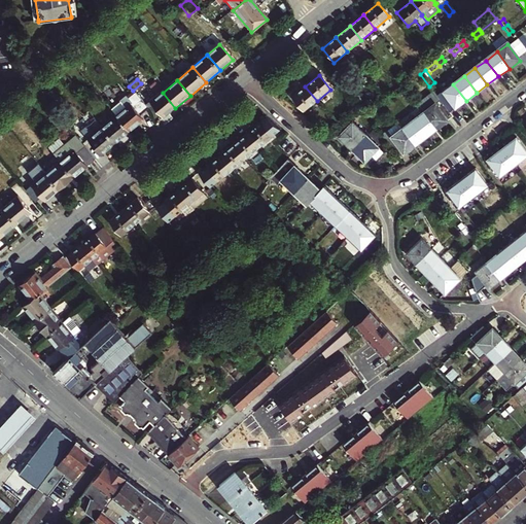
[(453,84),(436,97),(441,101),(450,113),(466,101),(453,84)]
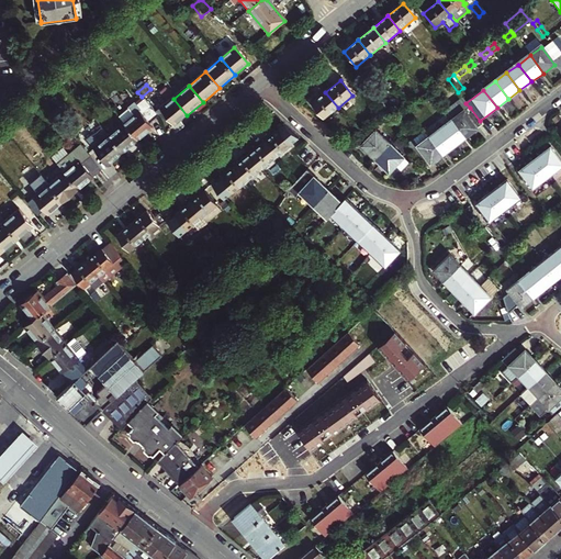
[(440,91),(434,96),(438,101),(444,97),(440,91)]
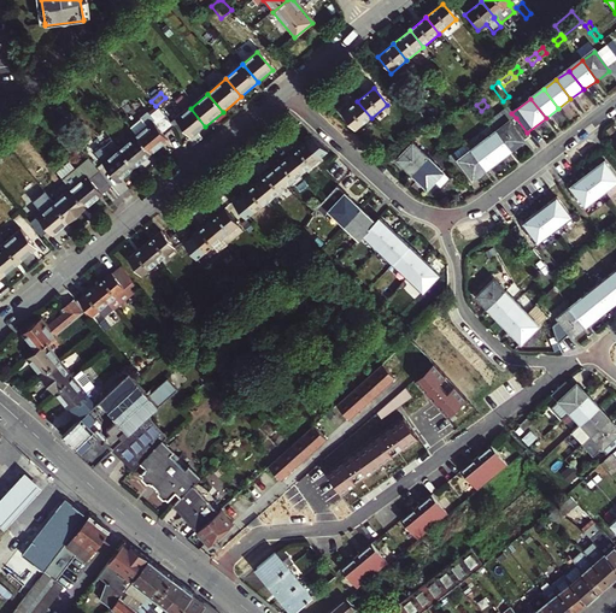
[(371,118),(357,101),(341,115),(355,131),(371,118)]
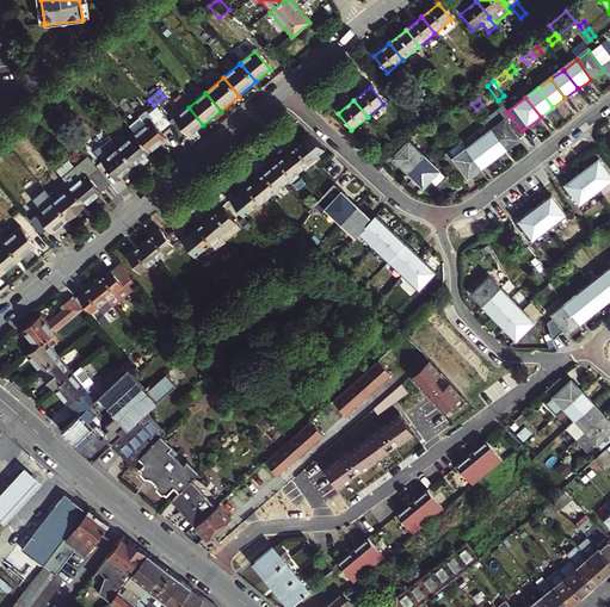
[(486,124),(488,127),(490,128),(492,131),(506,150),(525,136),(522,131),(511,117),(506,112),(499,103),(490,110),(494,117),(486,124)]
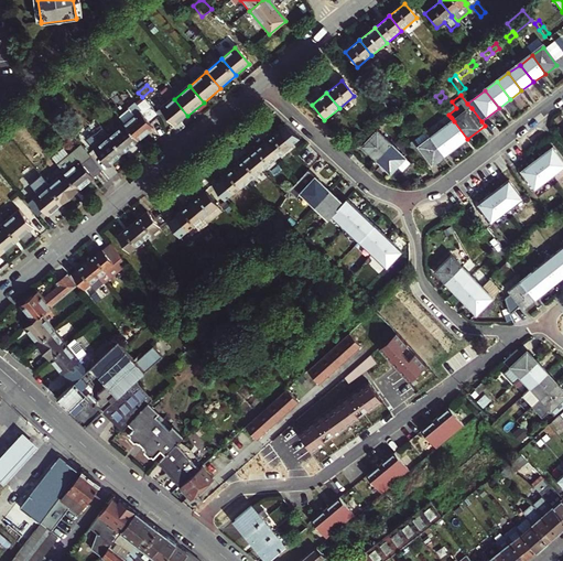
[(429,111),(440,101),(435,96),(423,106),(428,111),(429,111)]
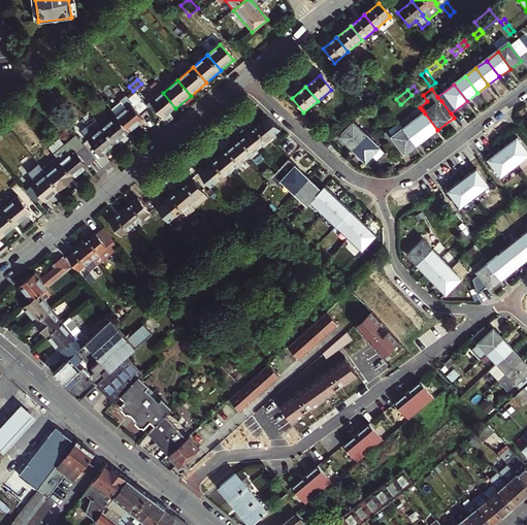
[(139,117),(149,109),(134,93),(127,99),(126,98),(110,110),(116,117),(129,133),(142,122),(139,117)]
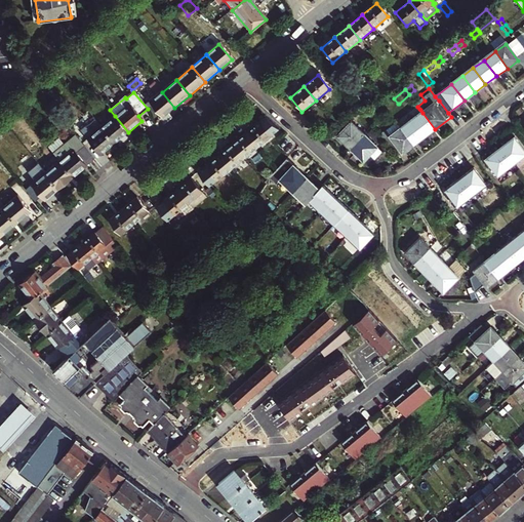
[(174,108),(162,92),(149,103),(162,118),(174,108)]
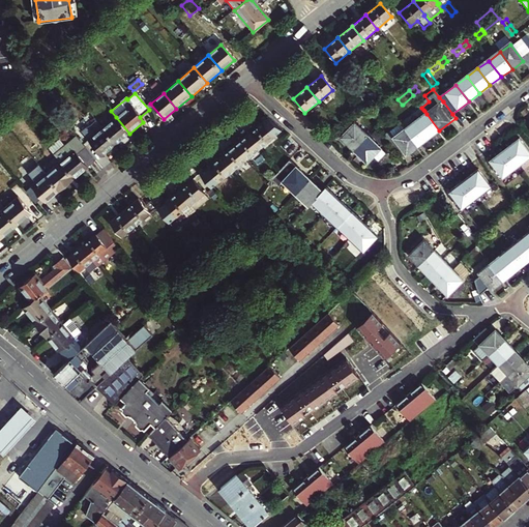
[(390,112),(391,113),(402,105),(398,99),(387,108),(390,112)]
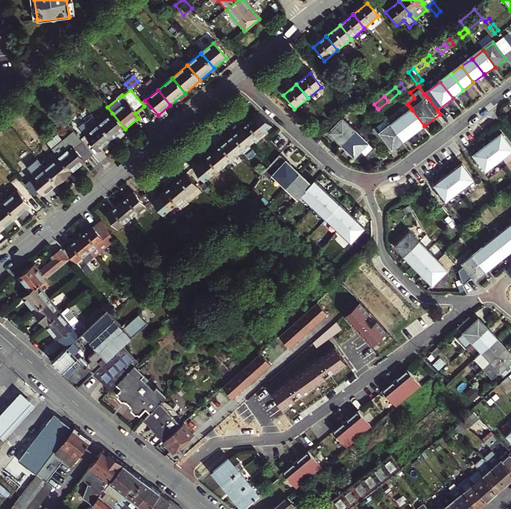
[(367,109),(371,113),(377,108),(374,104),(367,109)]
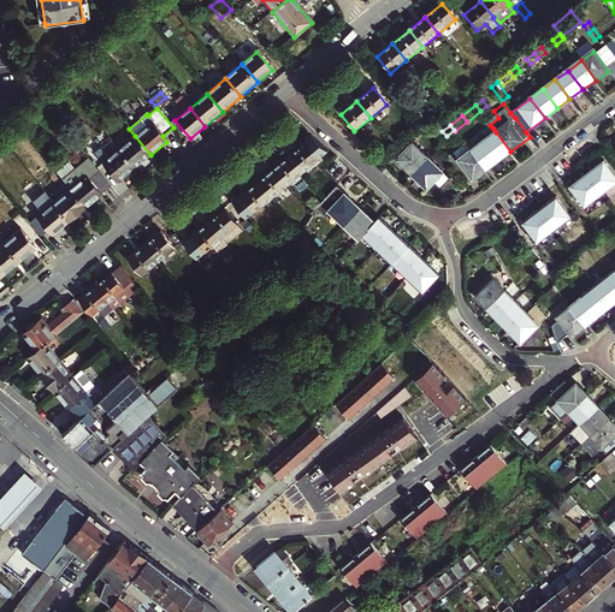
[(480,137),(484,142),(498,161),(510,152),(496,132),(494,129),(492,128),(480,137)]
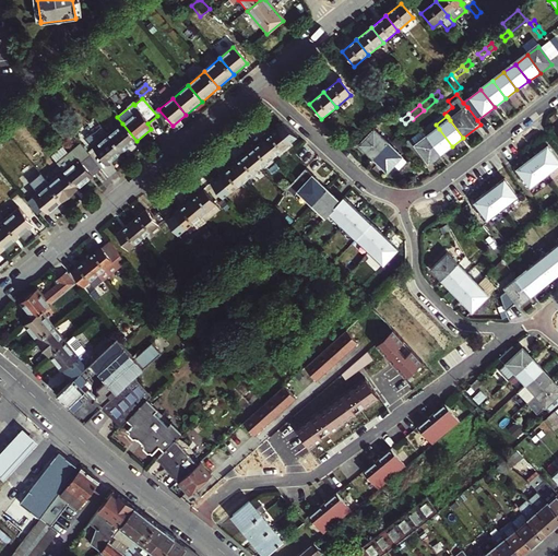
[(120,154),(137,141),(122,123),(106,138),(120,154)]
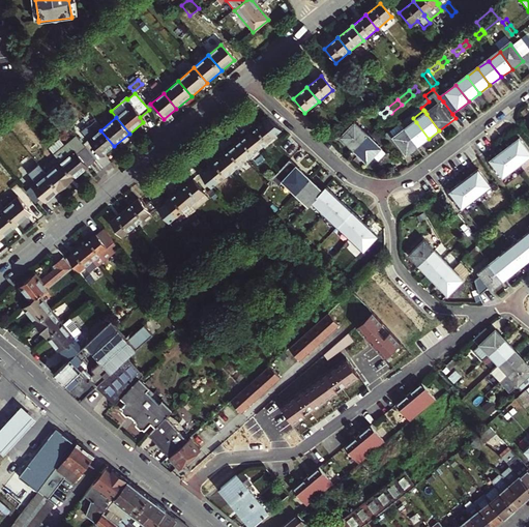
[(417,148),(429,139),(416,122),(413,118),(412,117),(401,125),(402,126),(405,130),(417,148)]
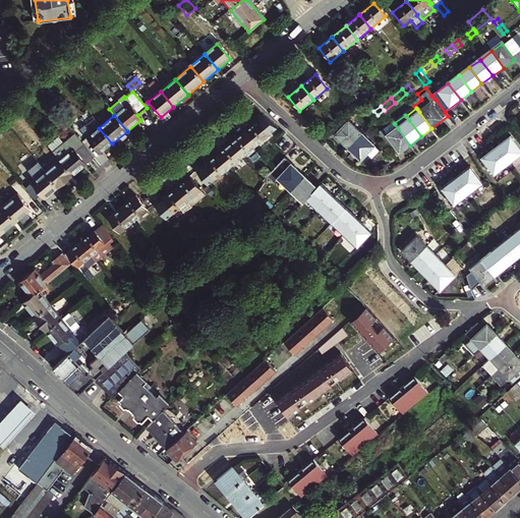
[(66,128),(56,117),(51,122),(60,133),(66,128)]
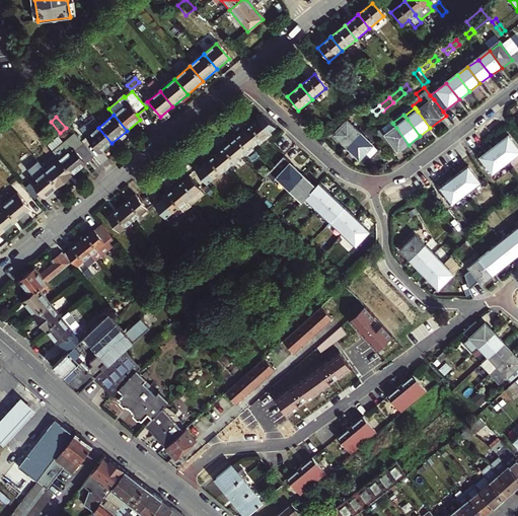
[(1,121),(0,121),(0,133),(1,135),(8,130),(1,121)]
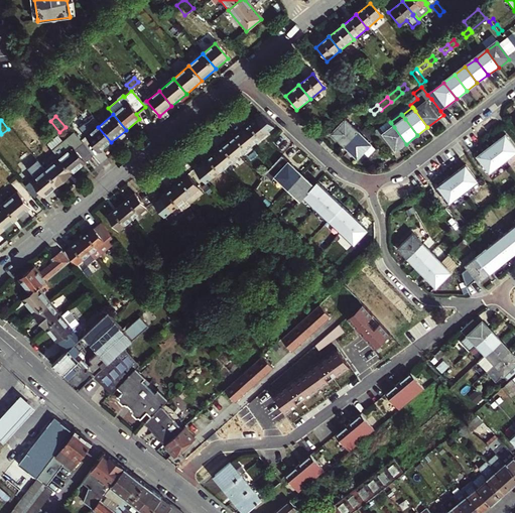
[(255,120),(242,131),(253,145),(267,134),(255,120)]
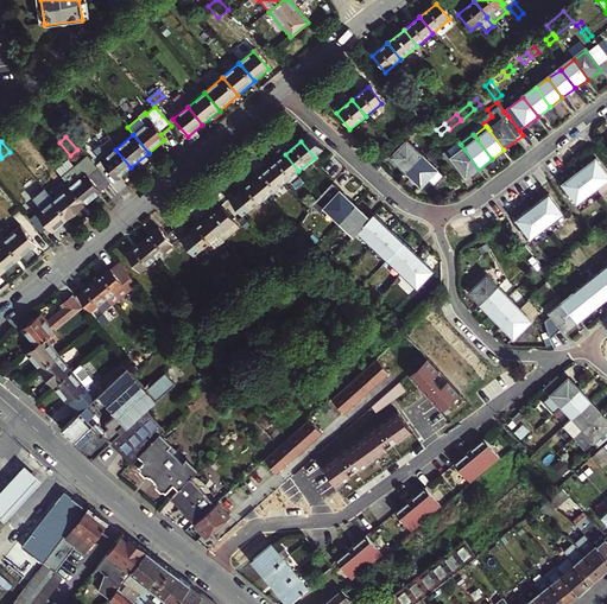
[(406,142),(390,159),(405,173),(421,157),(406,142)]
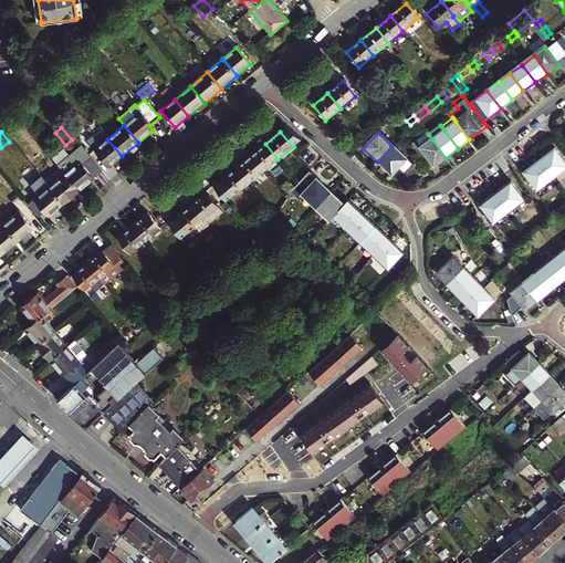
[(414,152),(428,171),(446,158),(432,139),(429,135),(411,149),(414,152)]
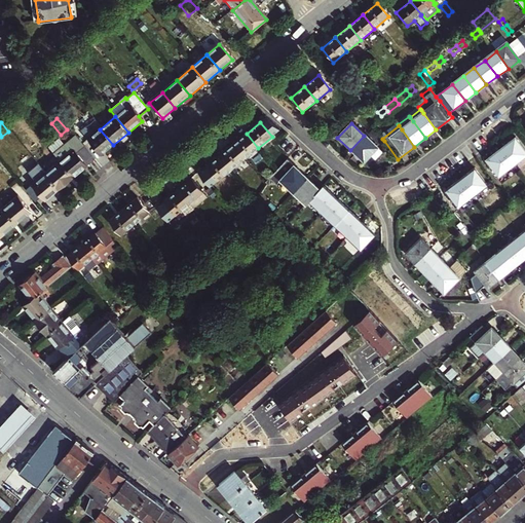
[(382,139),(374,128),(368,135),(379,146),(384,141),(382,139)]
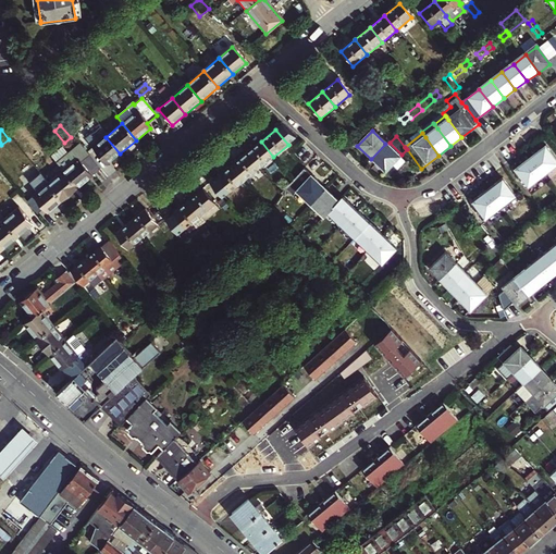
[(120,154),(106,137),(93,148),(106,165),(120,154)]
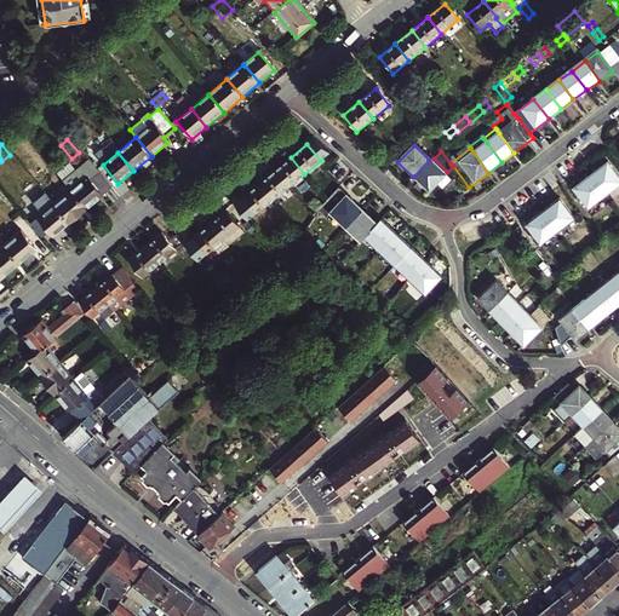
[(274,172),(288,189),(304,174),(291,157),(274,172)]
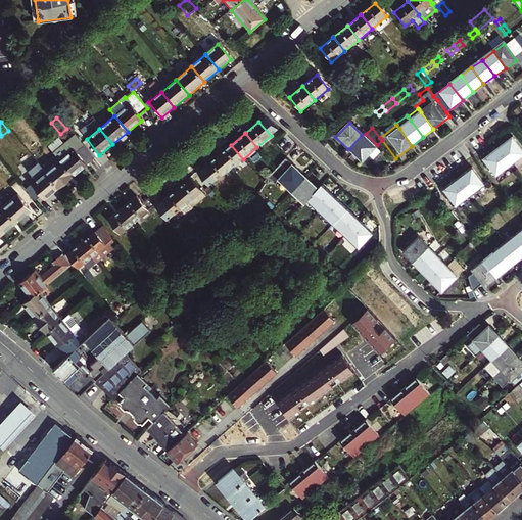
[(380,153),(362,135),(348,149),(362,161),(367,156),(372,161),(380,153)]
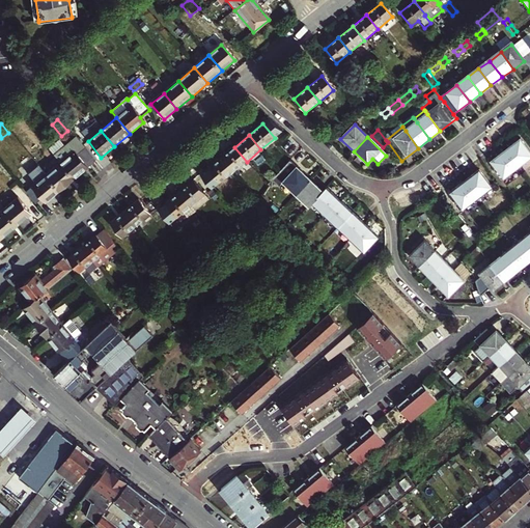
[(95,162),(77,139),(70,145),(64,139),(50,151),(60,164),(74,179),(95,162)]
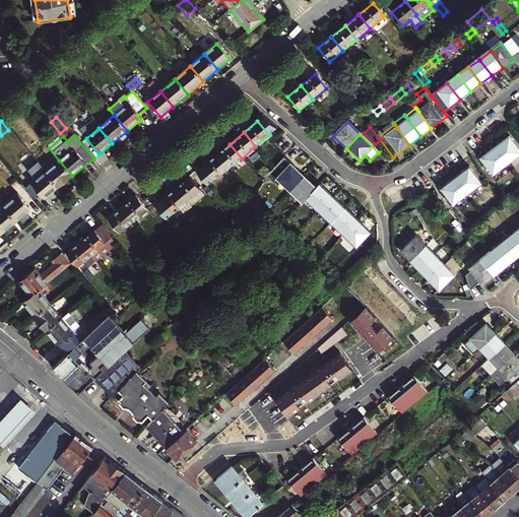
[(518,150),(509,137),(495,148),(507,165),(509,163),(518,154),(518,150)]
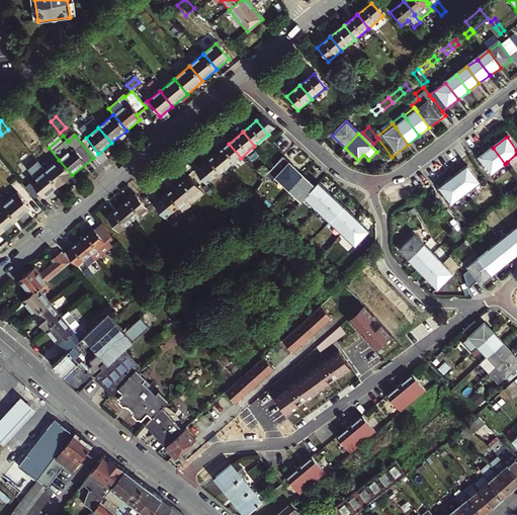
[(227,169),(241,158),(229,144),(216,155),(227,169)]
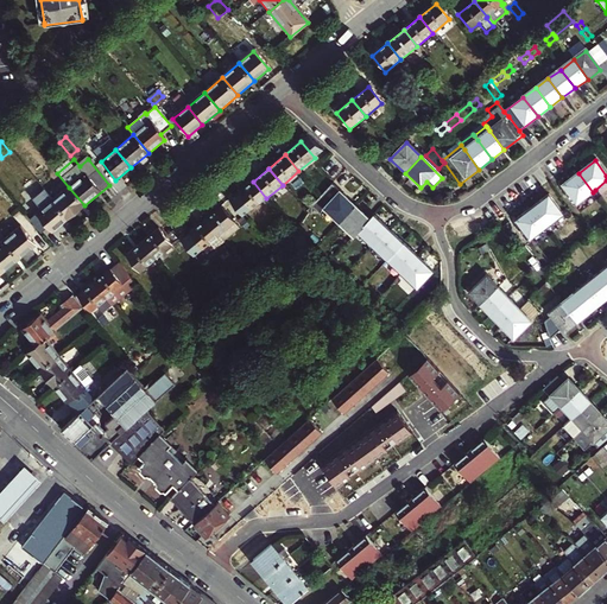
[(593,192),(579,173),(562,186),(570,197),(564,203),(576,217),(582,213),(576,204),(593,192)]
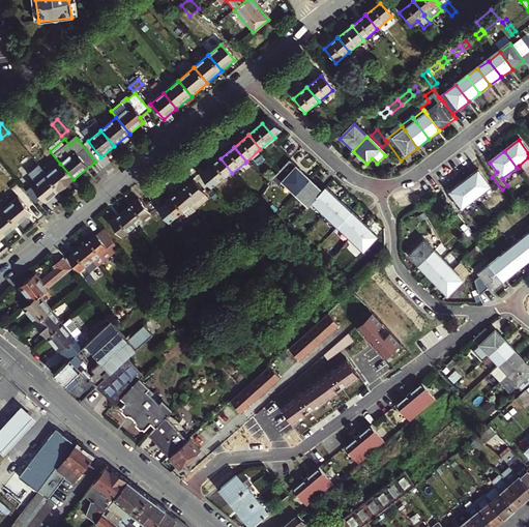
[(218,184),(232,173),(221,158),(206,170),(218,184)]
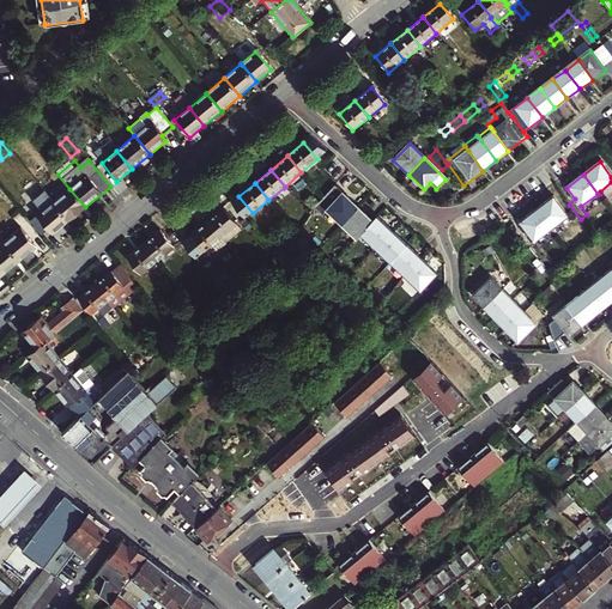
[(85,207),(70,189),(53,203),(67,223),(85,207)]
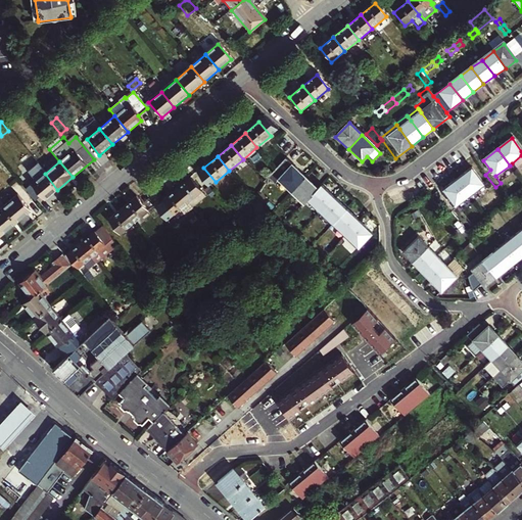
[(290,192),(304,178),(291,167),(286,161),(269,180),(274,185),(278,181),(290,192)]
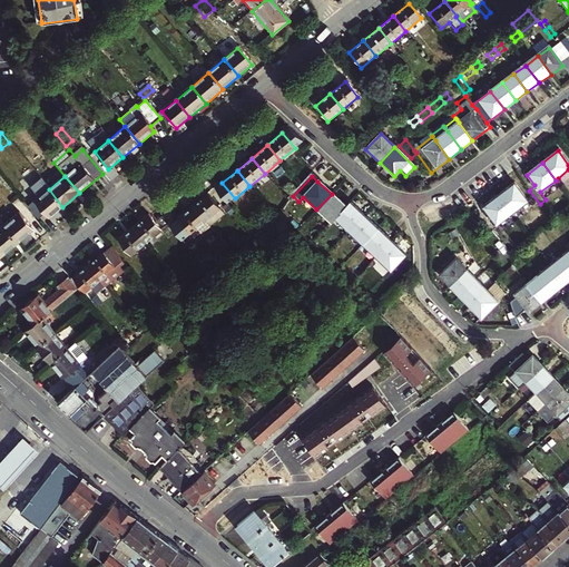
[(513,185),(497,197),(510,214),(527,202),(513,185)]
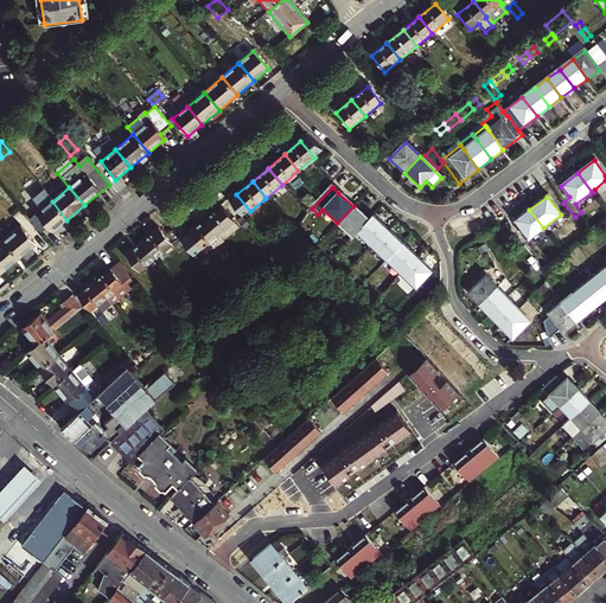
[(51,233),(67,220),(52,201),(36,216),(51,233)]
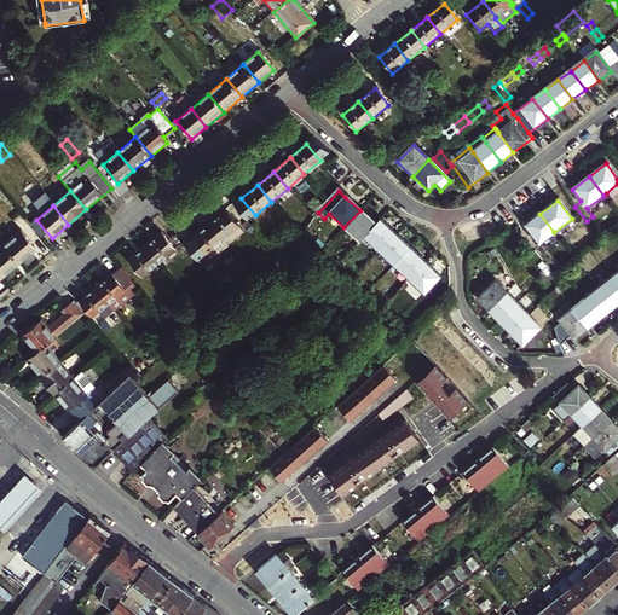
[(361,210),(344,227),(358,242),(363,237),(375,225),(361,210)]
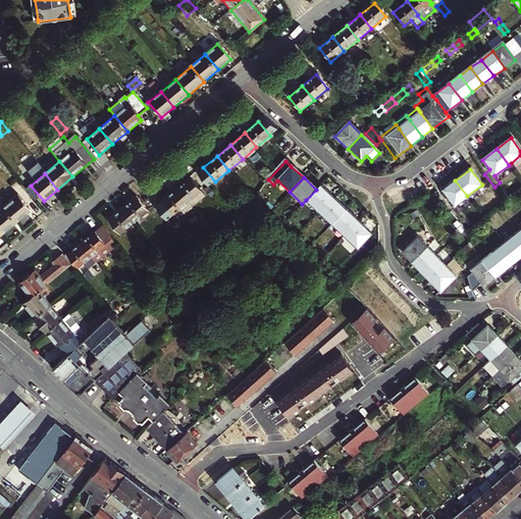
[(175,191),(188,204),(202,193),(191,178),(178,189),(175,191)]
